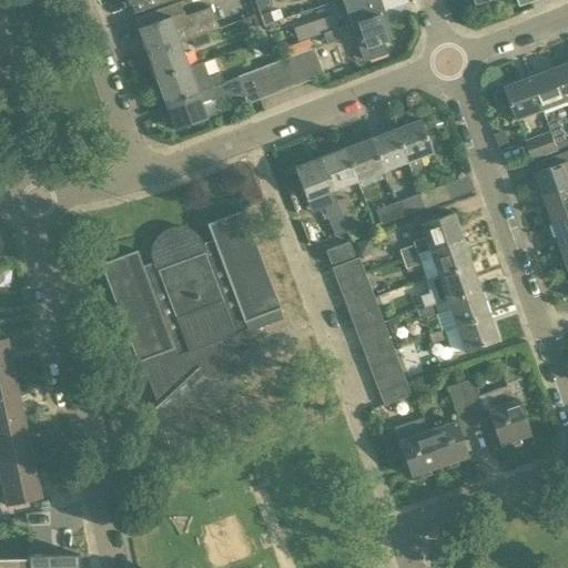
[(125,0),(128,3),(130,2),(133,11),(165,0),(125,0)]
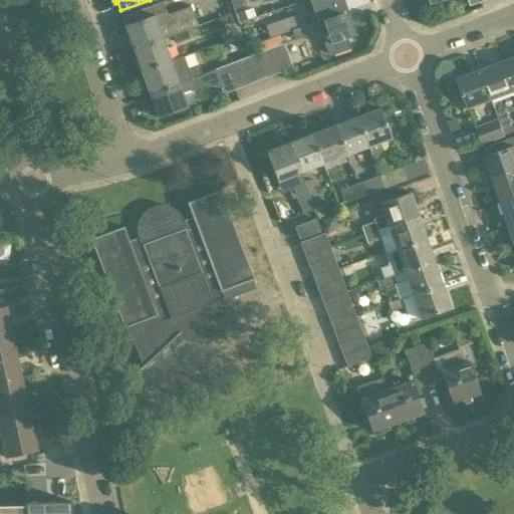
[(245,1),(244,0),(230,0),(234,10),(244,6),(245,1)]
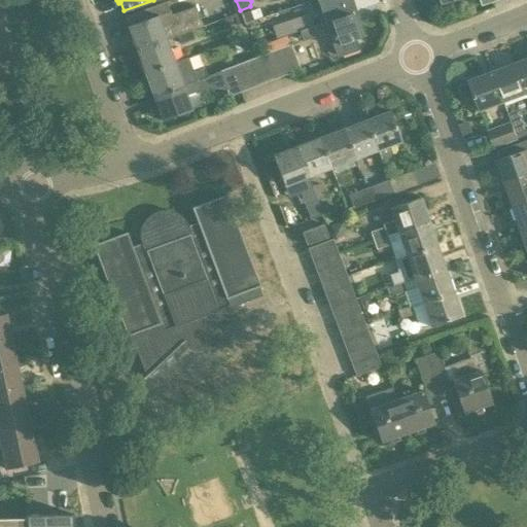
[(315,0),(323,23),(354,11),(350,0),(315,0)]
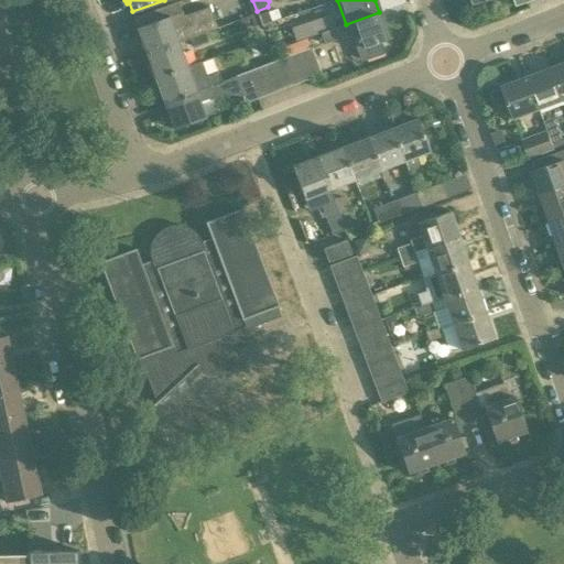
[(190,38),(204,33),(216,29),(208,7),(182,17),(177,2),(132,19),(136,28),(134,28),(144,54),(177,42),(190,38)]
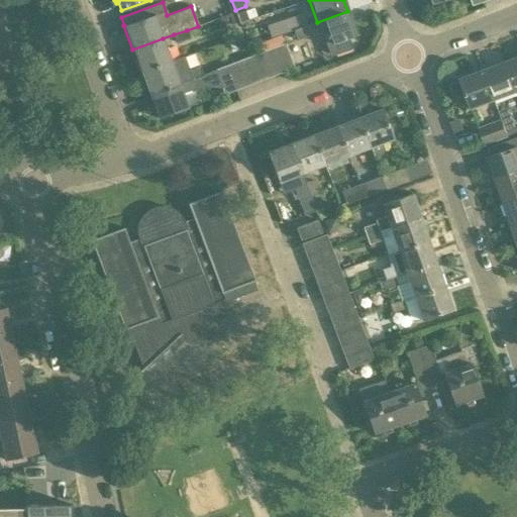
[(255,17),(252,8),(236,13),(239,23),(248,20),(248,19),(255,17)]
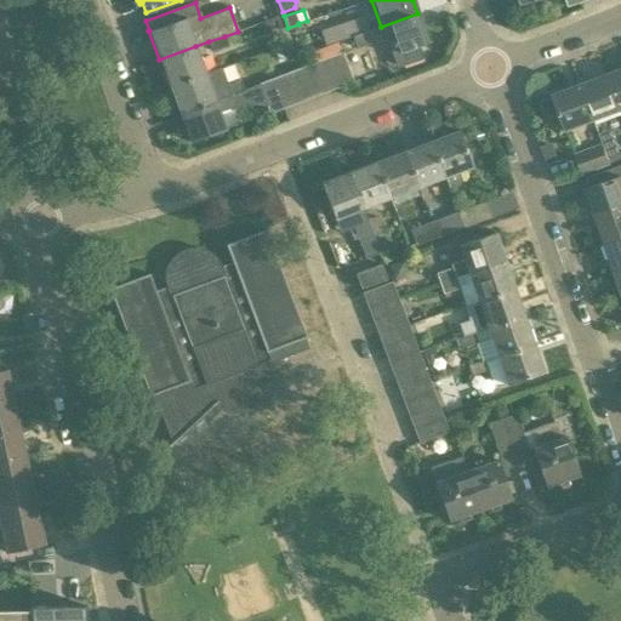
[(427,41),(417,13),(381,27),(368,32),(352,36),(355,49),(372,43),(372,44),(389,53),(396,52),(399,67),(421,60),(416,46),(427,41)]
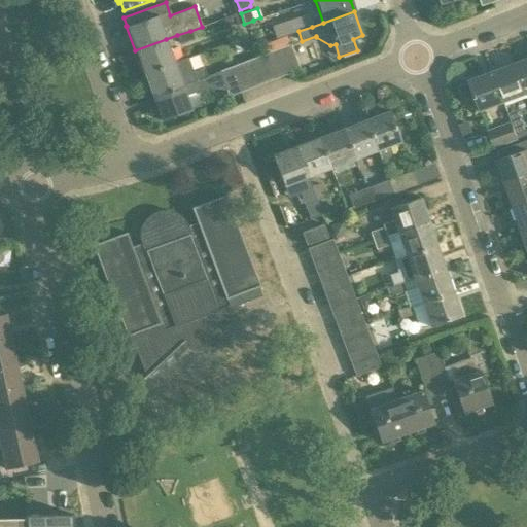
[(312,27),(308,14),(271,27),(275,39),(299,31),(312,27)]
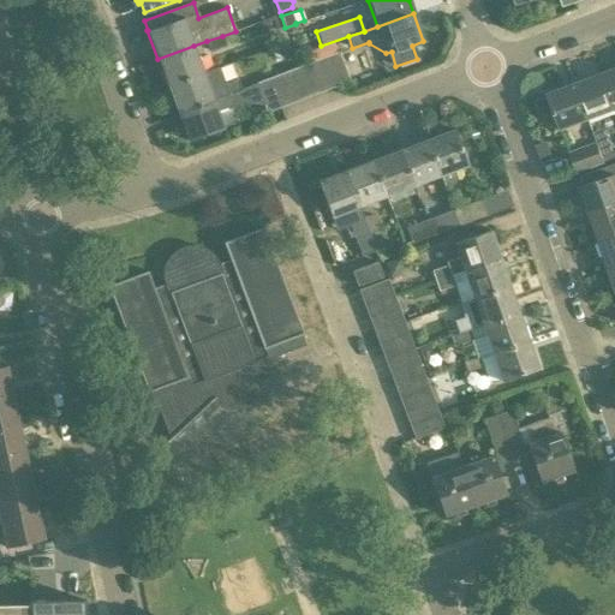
[(222,36),(207,41),(209,51),(226,45),(222,36)]
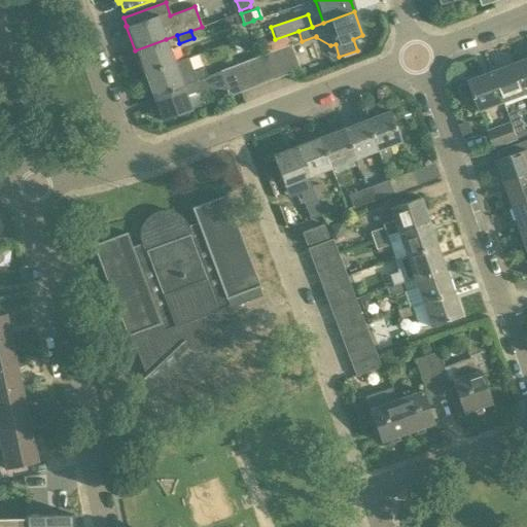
[(288,45),(285,36),(255,47),(259,57),(266,54),(278,49),(288,45)]
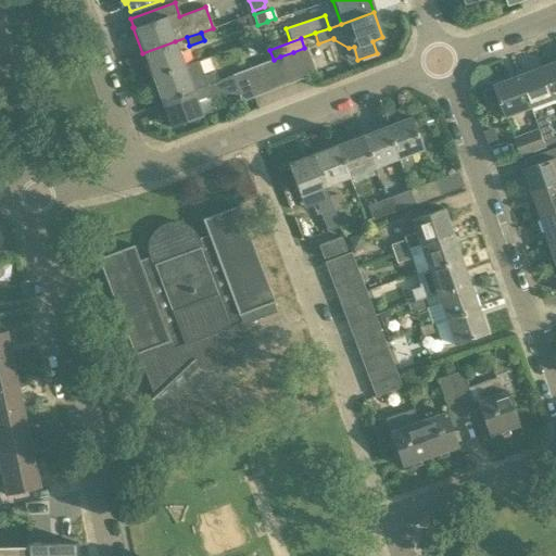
[(151,77),(184,65),(175,41),(142,53),(151,77)]
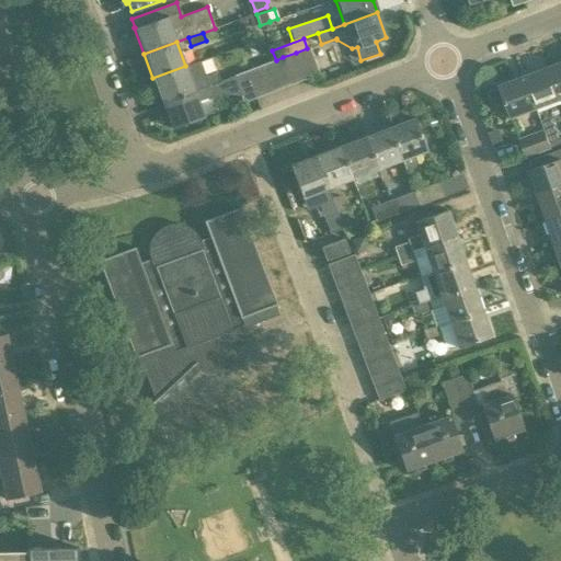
[(308,47),(307,48),(296,53),(306,79),(319,73),(308,47)]
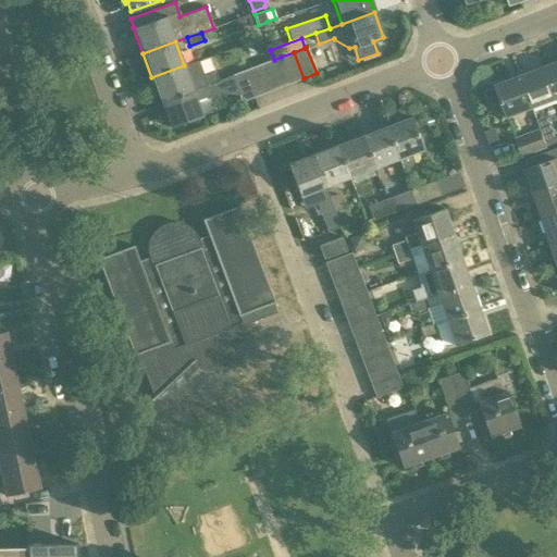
[(281,57),(291,83),(304,78),(294,52),(281,57)]
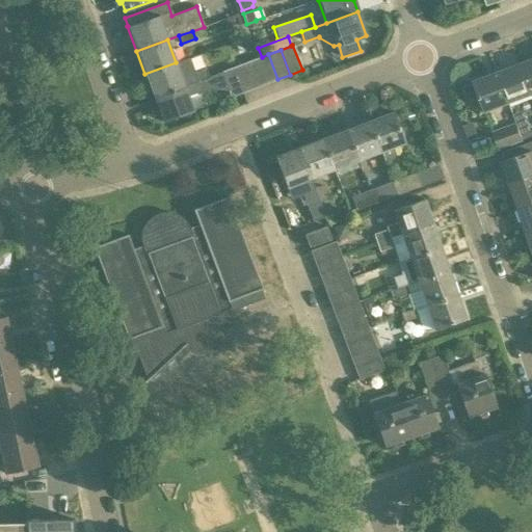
[(262,57),(257,59),(266,84),(277,79),(268,54),(262,57)]
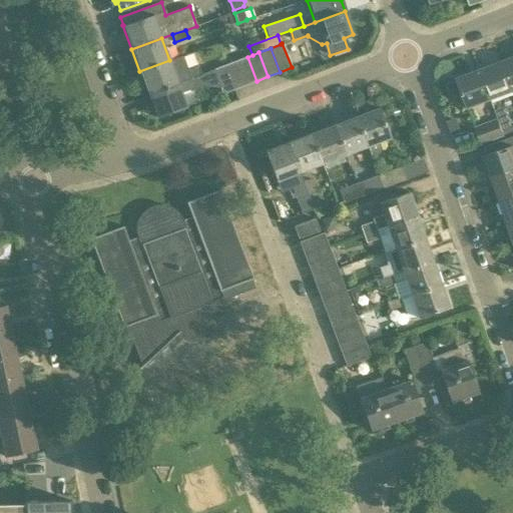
[(169,60),(139,71),(147,94),(202,74),(202,73),(200,74),(197,66),(187,69),(182,56),(169,60)]
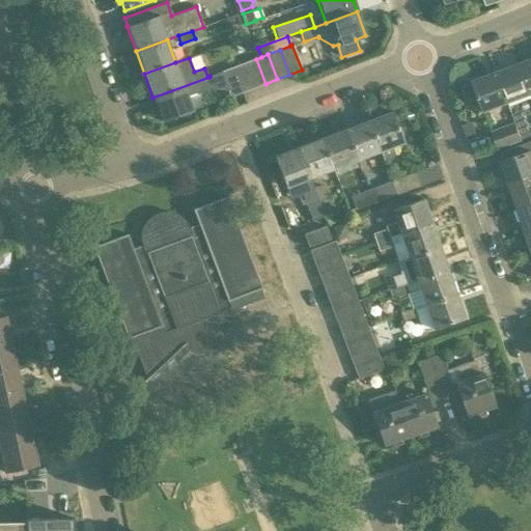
[(530,58),(519,63),(530,94),(530,93),(530,58)]
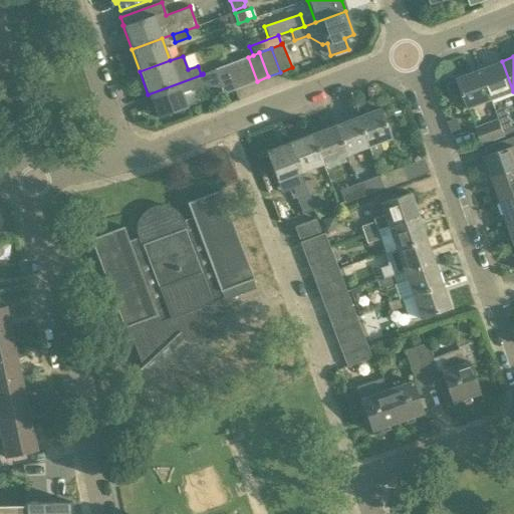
[(236,61),(245,85),(257,81),(248,57),(236,61)]
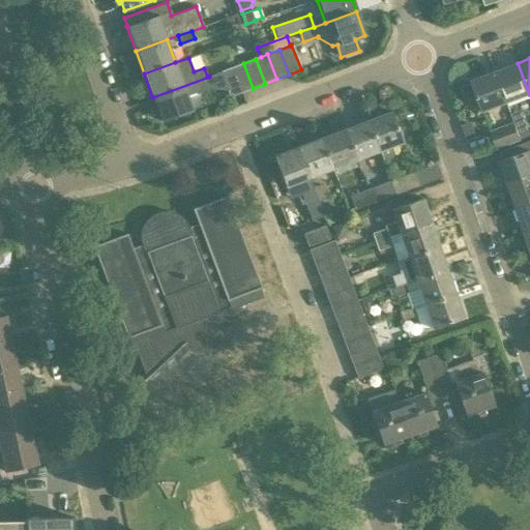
[(232,68),(241,93),(253,88),(243,63),(232,68)]
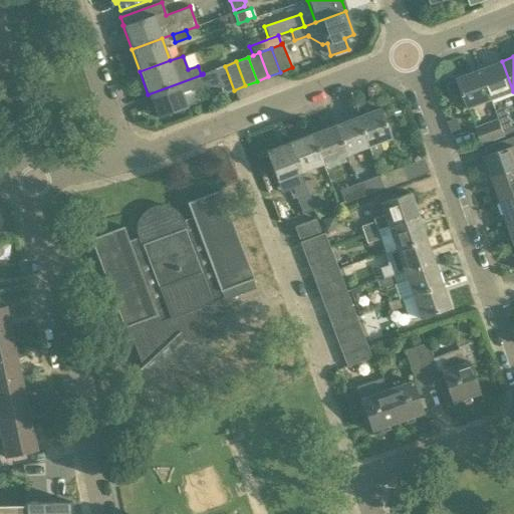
[(480,69),(491,100),(513,91),(502,61),(480,69)]
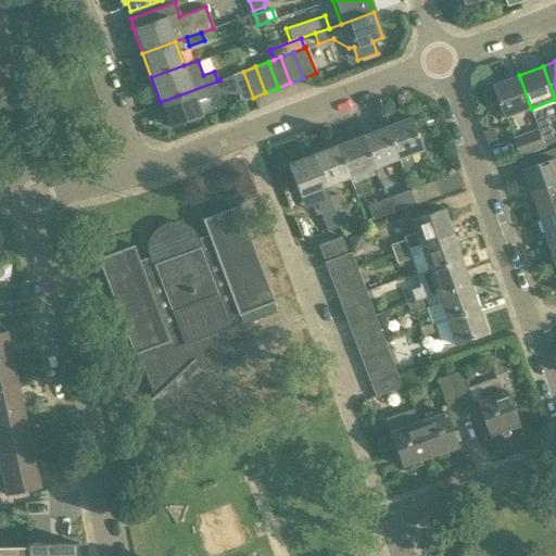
[(253,98),(243,72),(231,76),(241,102),(253,98)]
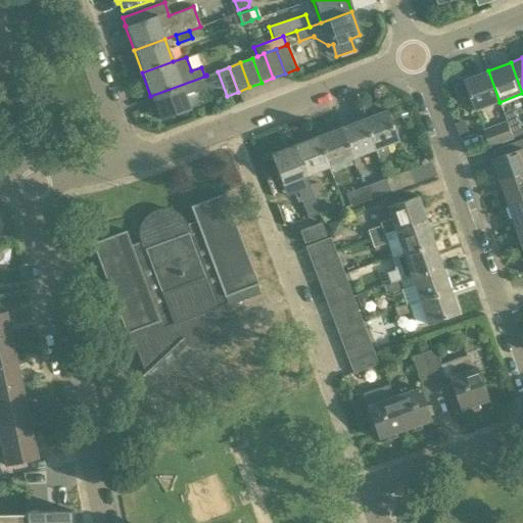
[(500,102),(488,70),(465,80),(476,110),(500,102)]
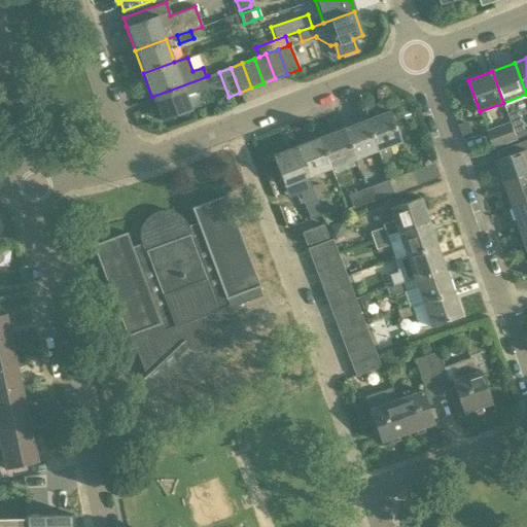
[(208,76),(151,97),(160,120),(191,109),(186,96),(211,86),(208,76)]
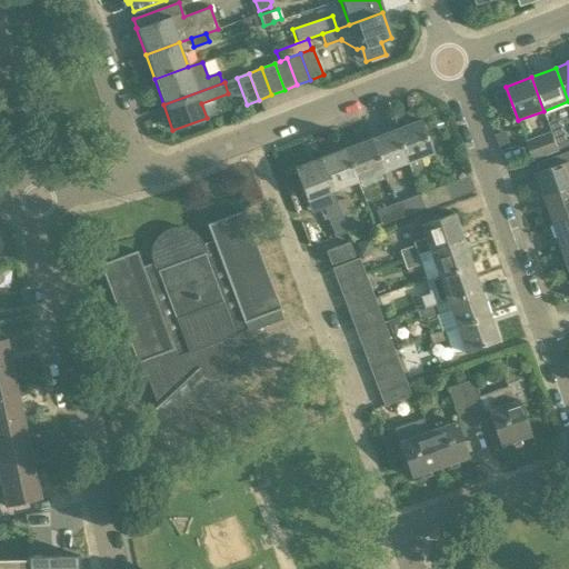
[(553,137),(562,132),(557,118),(548,121),(551,131),(553,137)]
